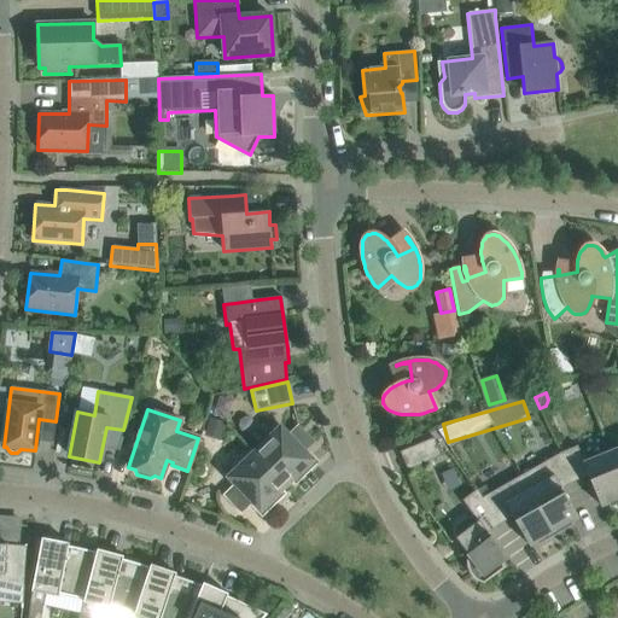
[(280,427),(254,453),(286,487),(291,482),(295,485),(315,465),(280,427)]
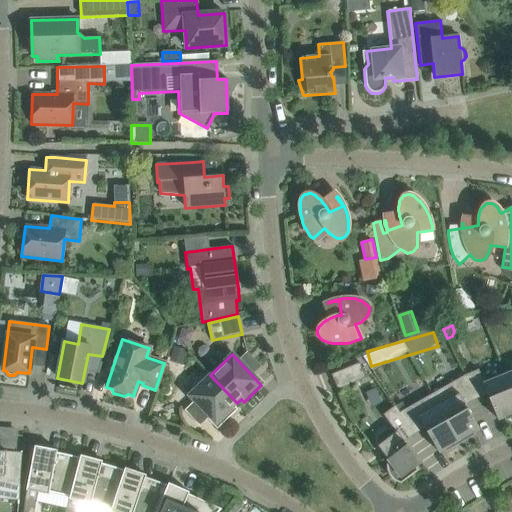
[(331,375),(337,390),(365,378),(359,363),(331,375)]
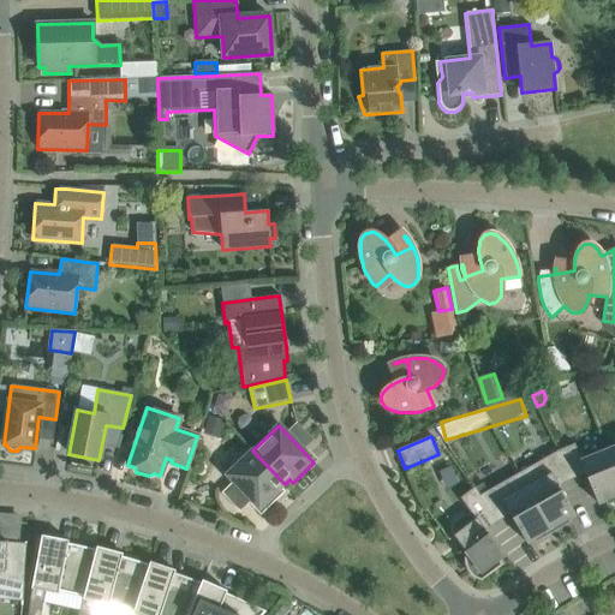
[(574,445),(557,452),(571,479),(585,475),(597,505),(604,501),(607,506),(614,501),(614,472),(605,449),(580,459),(574,445)]
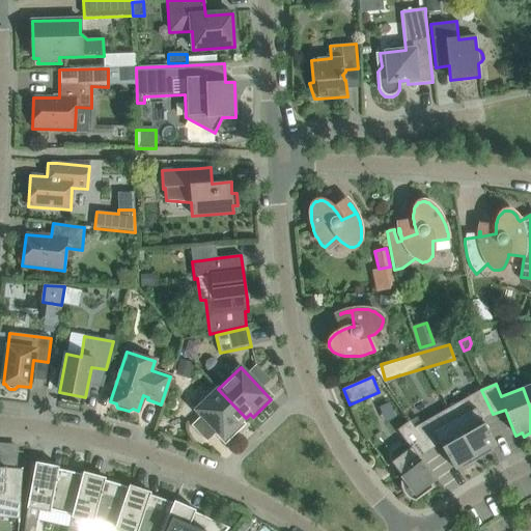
[(246,418),(218,389),(195,411),(226,442),(245,425),(241,422),(246,418)]
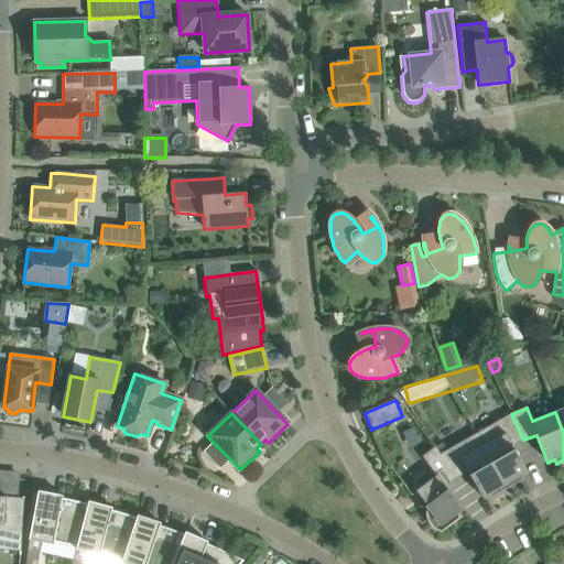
[(511,414),(475,434),(507,489),(510,487),(523,479),(521,476),(527,473),(512,446),(523,440),(511,414)]
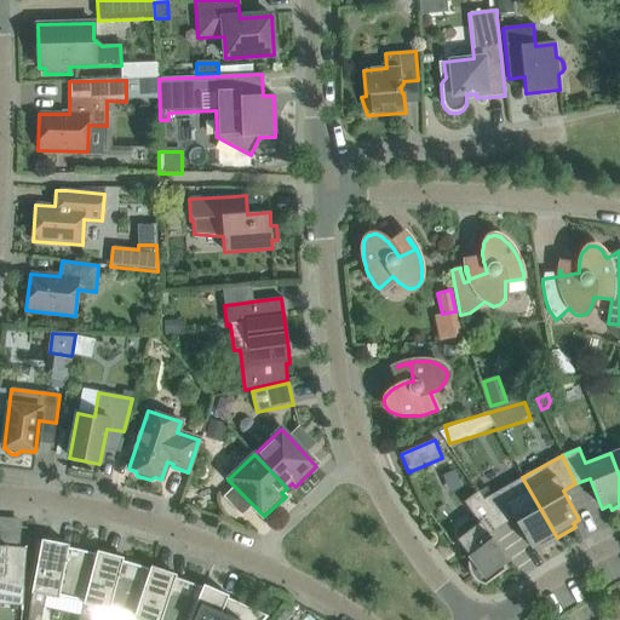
[(522,477),(483,500),(501,526),(514,520),(529,547),(537,544),(539,547),(554,539),(554,540),(557,538),(522,477)]
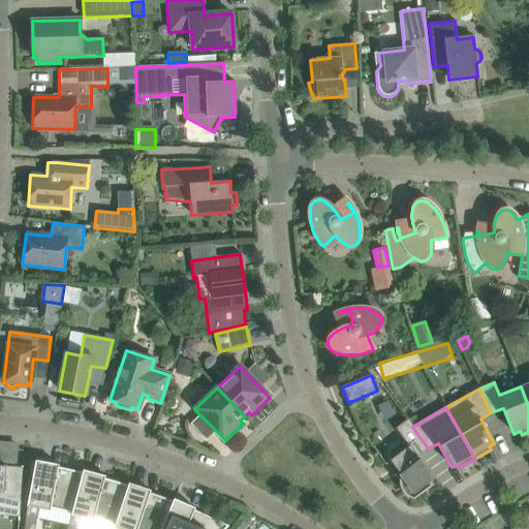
[(428,448),(412,427),(408,419),(395,429),(408,446),(390,461),(403,478),(400,480),(400,479),(399,479),(399,480),(399,483),(399,484),(400,487),(401,490),(402,492),(403,493),(404,495),(407,497),(410,499),(412,499),(413,500),(421,495),(431,486),(429,483),(434,478),(417,457),(428,448)]
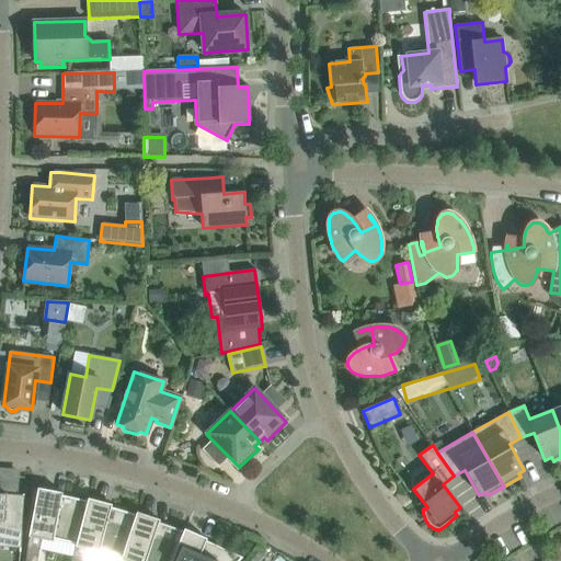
[(54,540),(76,545),(77,545),(88,502),(87,502),(61,496),(63,493),(37,489),(29,537),(30,538),(27,548),(24,560),(36,560),(38,550),(39,550),(39,549),(41,540),(54,542),(54,540)]
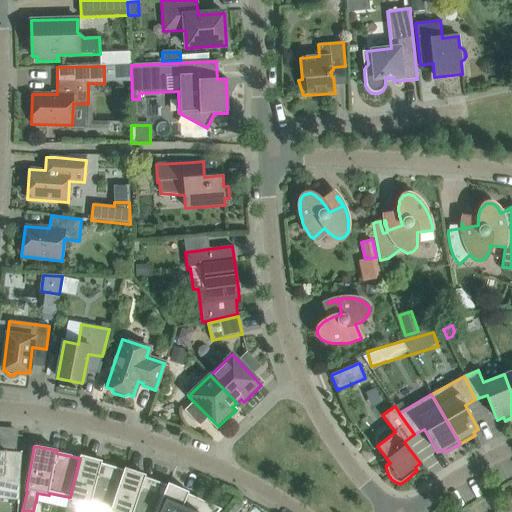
[(0,495),(17,497),(17,504),(18,504),(21,452),(20,452),(20,454),(6,453),(6,451),(0,450),(0,495)]
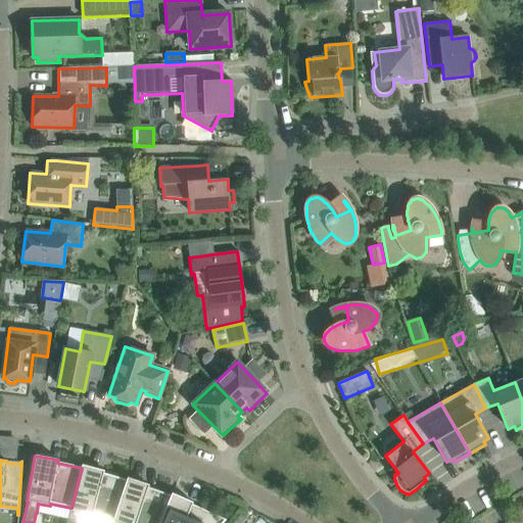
[(93,514),(113,520),(114,520),(127,481),(127,480),(103,474),(104,471),(82,466),(81,468),(82,468),(72,508),(70,508),(67,520),(79,522),(80,521),(79,521),(81,513),(92,516),(93,514)]
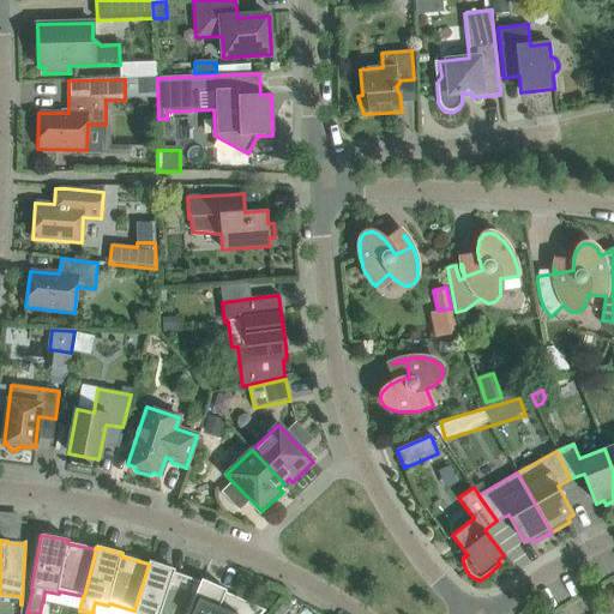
[(133,611),(131,613),(187,613),(200,583),(174,573),(175,570),(149,561),(149,564),(149,565),(134,611),(133,611)]
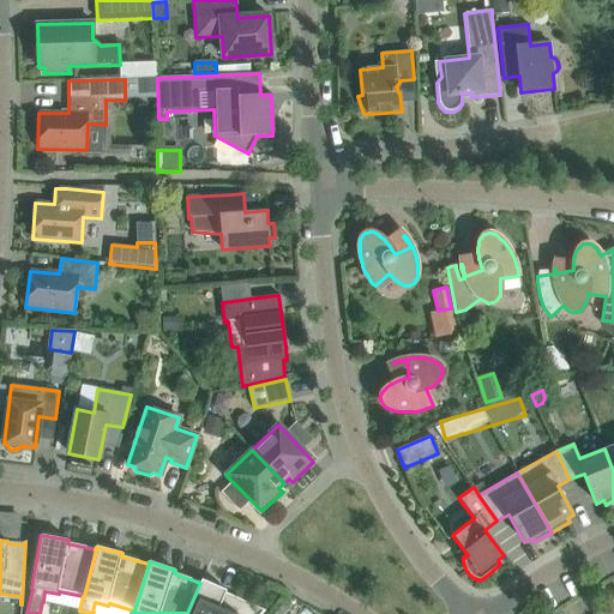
[(187,613),(262,613),(265,612),(265,611),(226,593),(227,590),(202,579),(200,583),(187,613)]
